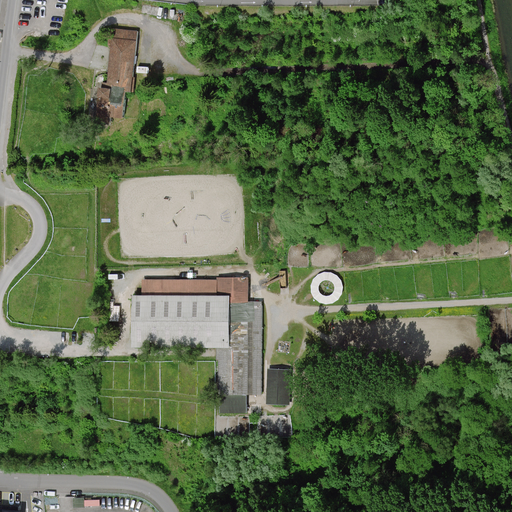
[(140,31),(115,28),(108,88),(100,87),(96,128),(111,130),(113,117),(123,118),(126,91),(133,92),(140,31)]
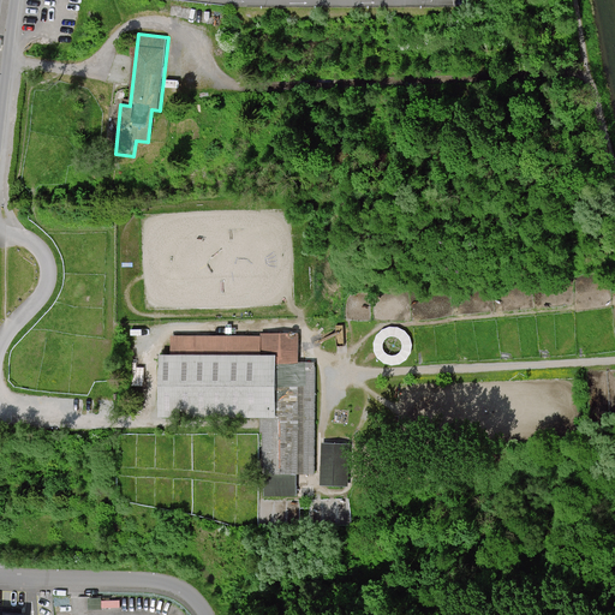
[(258,333),(258,335),(258,354),(272,354),(272,360),(296,360),(296,333),(258,333)]
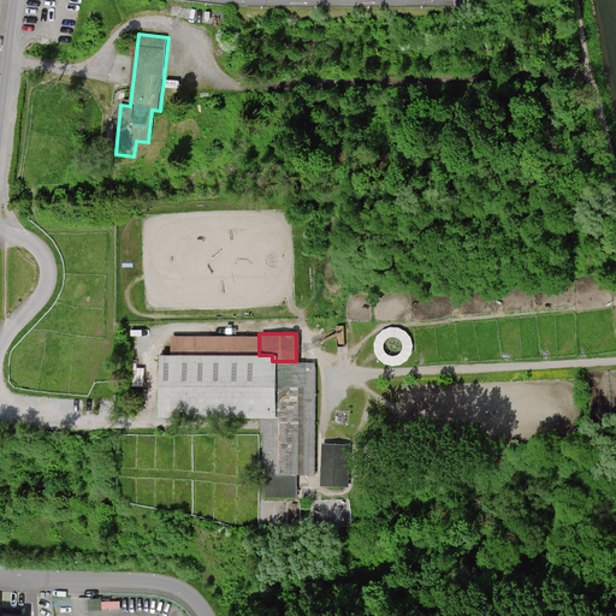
[(169,335),(169,355),(259,355),(259,336),(169,335)]
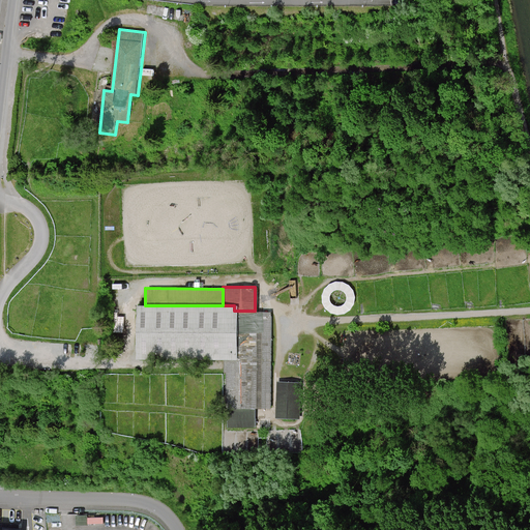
[(234,358),(234,311),(234,305),(223,305),(145,305),(135,305),(135,357),(224,358),(234,358)]
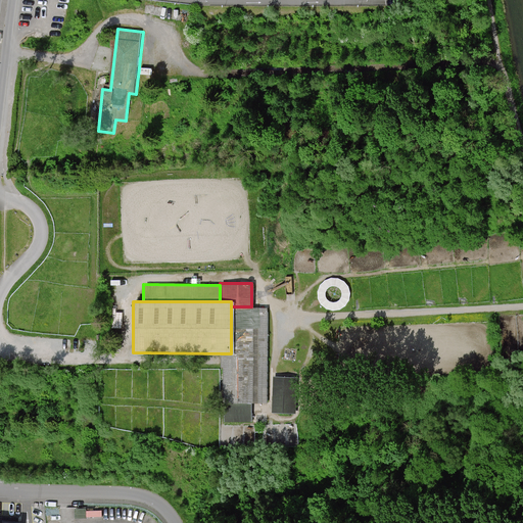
[(251,306),(231,306),(231,353),(221,353),(221,369),(221,401),(266,401),(267,306),(251,306)]
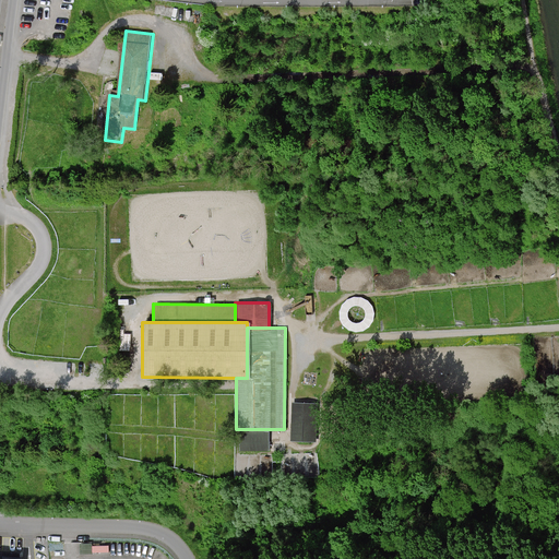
[(318,405),(293,403),(290,442),(316,442),(318,405)]
